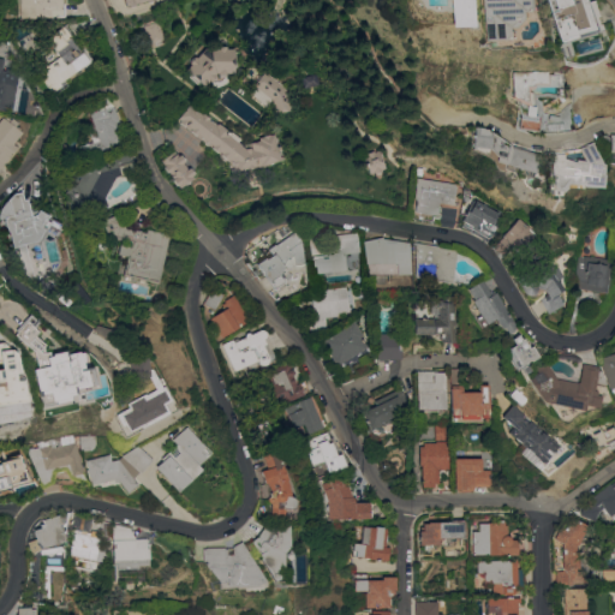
[(37,19),(19,19),(19,0),(61,0),(61,16),(49,16),(49,17),(37,17),(37,19)]
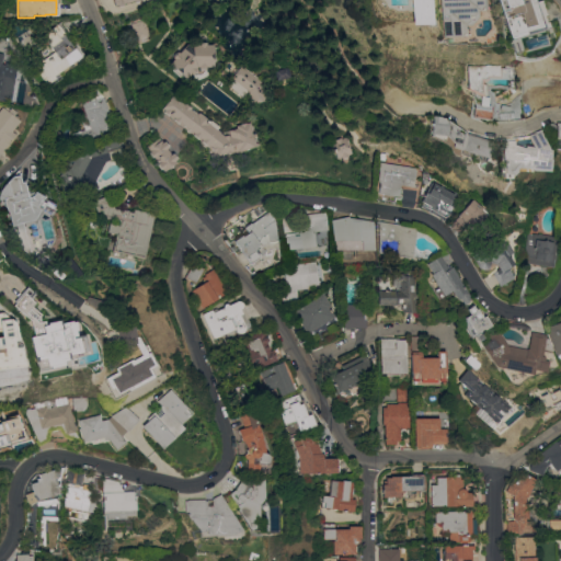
[(428,0),(430,24),(409,24),(409,0),(428,0)]
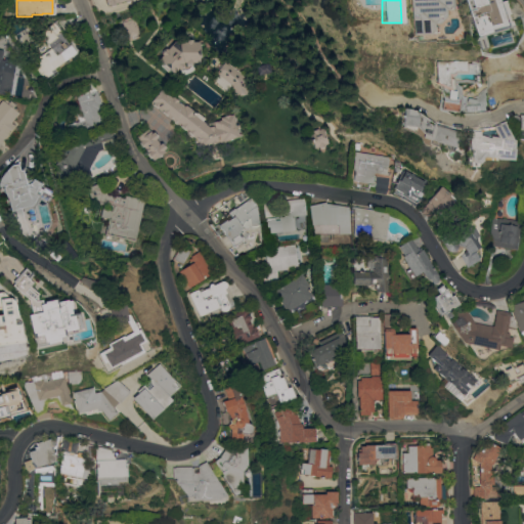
[(450,0),(451,8),(449,8),(449,9),(443,10),(443,16),(437,24),(431,24),(431,34),(409,35),(407,0),(450,0)]
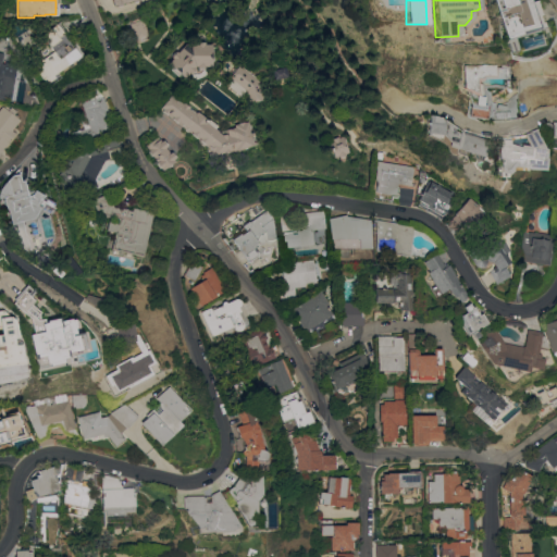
[(533,0),(543,32),(530,36),(529,28),(509,34),(509,35),(506,36),(507,40),(503,41),(504,44),(499,45),(498,38),(503,37),(492,0),(527,0),(528,2),(533,0)]
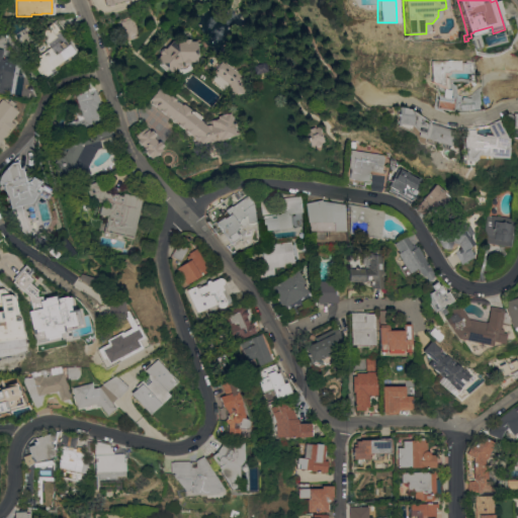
[(119,21),(134,17),(138,31),(131,34),(131,35),(124,37),(119,21)]
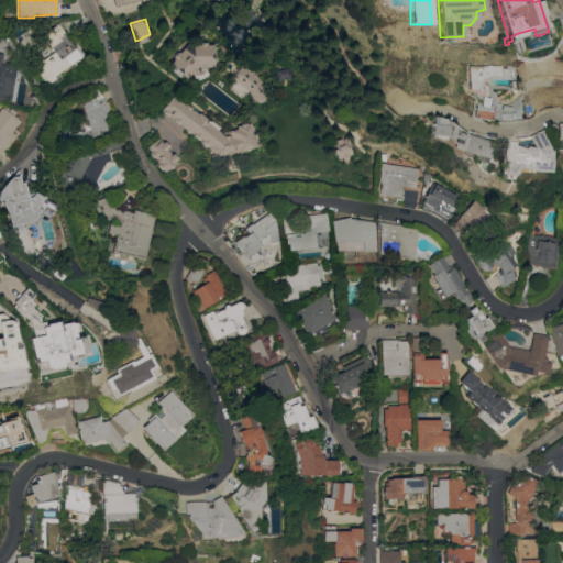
[(58,74),(62,78),(50,87),(46,84),(45,84),(33,66),(42,59),(43,61),(54,52),(42,35),(61,21),(68,32),(65,34),(81,56),(58,74)]
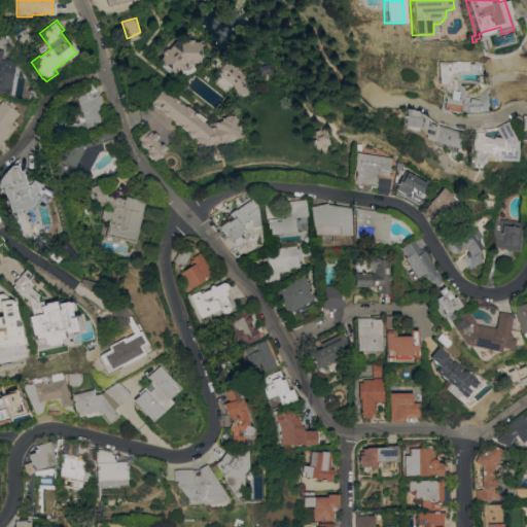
[(164,55),(162,54),(167,47),(169,49),(176,41),(186,41),(187,39),(185,36),(185,32),(188,30),(192,30),(195,33),(196,36),(194,39),(194,41),(202,41),(202,62),(195,62),(194,64),(192,64),(189,69),(182,69),(181,70),(179,69),(175,73),(160,60),(164,55)]
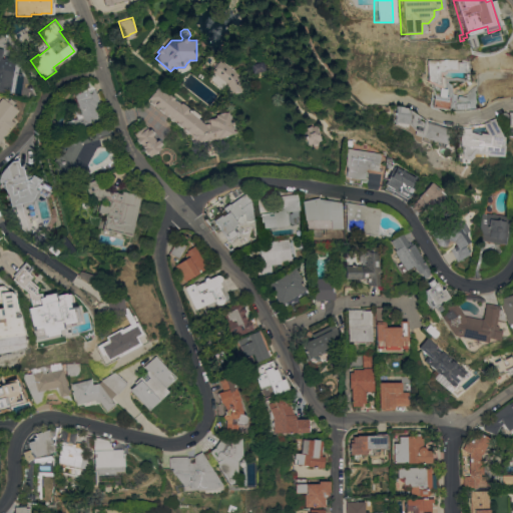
[(14,63),(14,66),(15,66),(15,69),(13,69),(13,70),(14,71),(12,84),(11,84),(11,85),(12,86),(11,90),(10,89),(9,93),(0,91),(0,48),(3,49),(1,61),(14,63)]
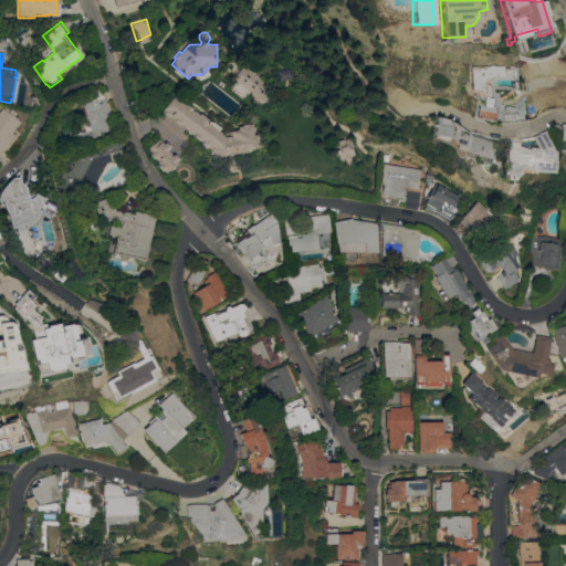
[(234,77),(244,66),(264,83),(269,101),(253,104),(251,91),(234,77)]
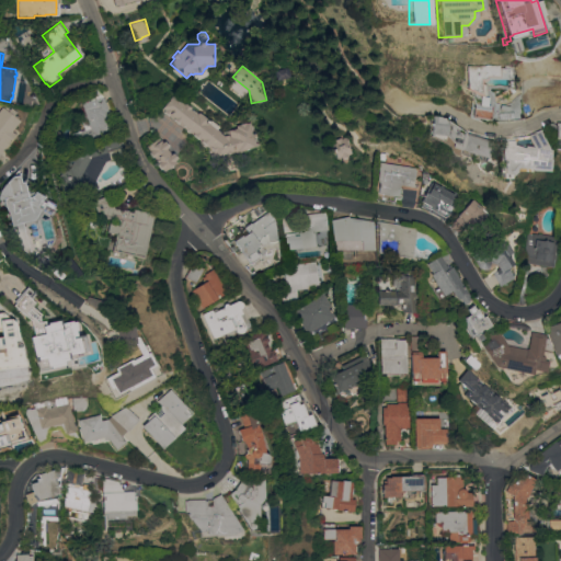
[(488,96),(494,98),(494,99),(496,99),(495,101),(500,101),(506,102),(513,100),(517,94),(524,91),(524,115),(507,117),(490,116),(491,117),(473,114),(476,106),(474,106),(476,103),(472,90),(470,89),(467,87),(467,66),(470,66),(484,66),(499,66),(499,68),(506,68),(506,79),(485,78),(481,78),(480,93),(488,96)]
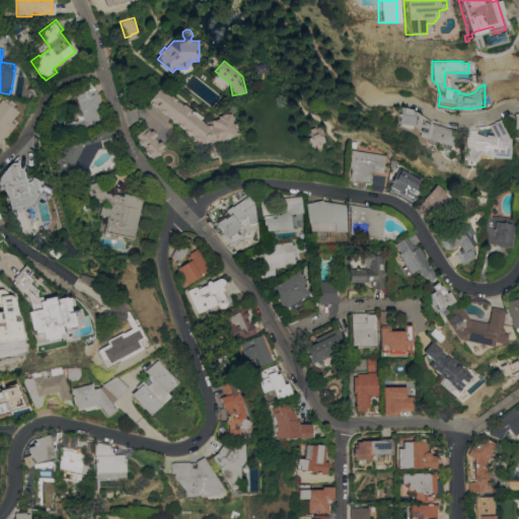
[(71,138),(67,124),(78,121),(73,106),(79,104),(76,96),(78,95),(76,88),(92,82),(99,102),(97,103),(98,107),(96,108),(98,115),(99,116),(99,118),(98,120),(97,121),(96,122),(97,126),(86,129),(87,133),(89,137),(97,135),(96,131),(107,128),(113,144),(96,150),(88,167),(90,173),(60,183),(53,164),(65,160),(66,154),(60,151),(64,142),(71,145),(72,141),(71,138)]
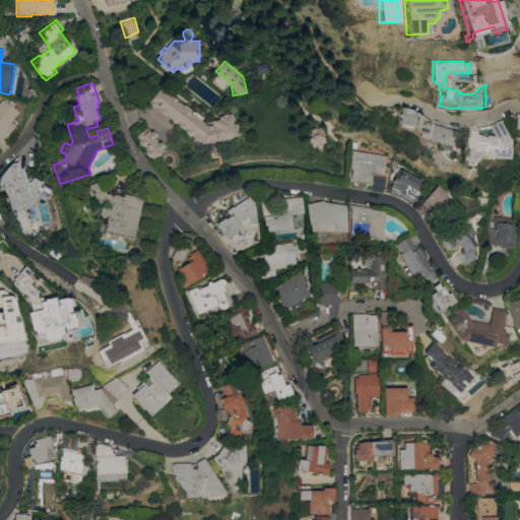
[(490,83),(495,86),(491,91),(486,88),(490,83)]
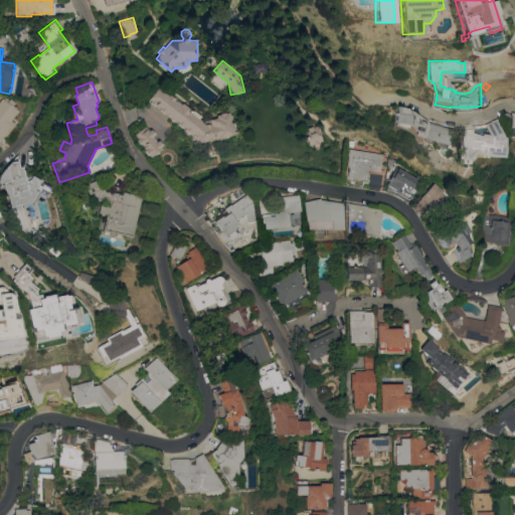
[(225,137),(221,138),(220,141),(217,142),(215,140),(210,141),(210,140),(197,143),(197,142),(192,143),(190,135),(189,134),(187,135),(182,131),(183,129),(147,101),(159,86),(181,104),(181,103),(191,111),(192,110),(200,117),(198,118),(202,121),(216,118),(215,115),(228,112),(229,117),(228,117),(230,122),(232,122),(233,126),(231,126),(233,131),(237,130),(238,133),(225,136),(225,137)]
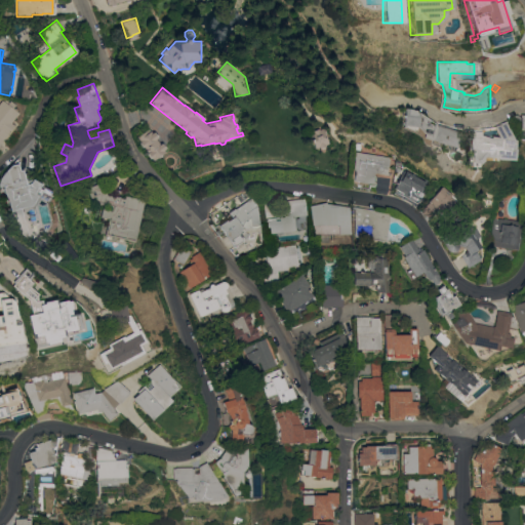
[(0,143),(0,102),(2,99),(4,102),(5,99),(8,103),(9,101),(15,105),(12,109),(18,113),(10,123),(13,125),(0,143)]
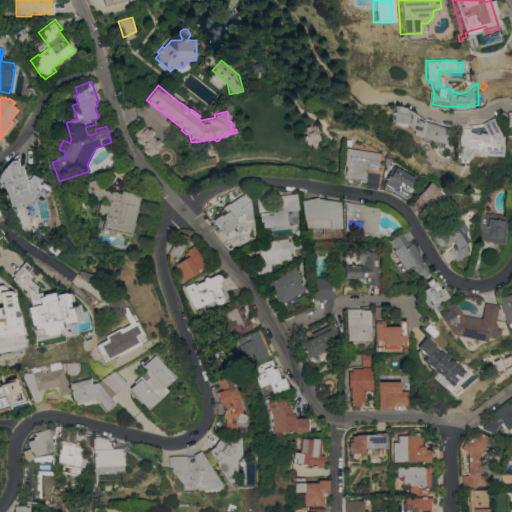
[(291,110),(293,114),(293,119),(292,123),(288,123),(289,118),(289,115),(288,112),(283,107),(285,105),(291,110)]
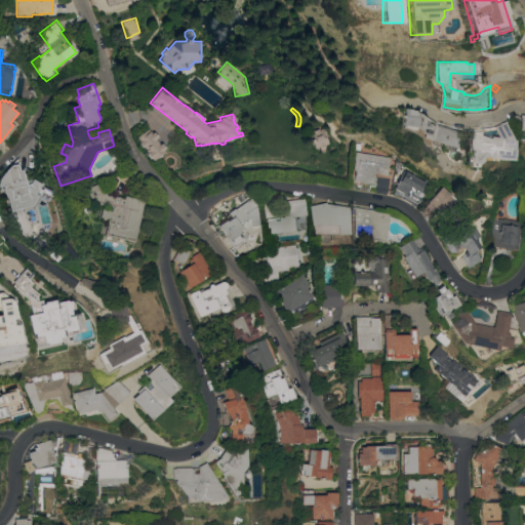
[(416,112),(417,113),(435,124),(458,132),(453,148),(452,148),(451,151),(429,144),(428,146),(421,144),(418,136),(412,132),(401,128),(403,109),(416,111),(416,112)]
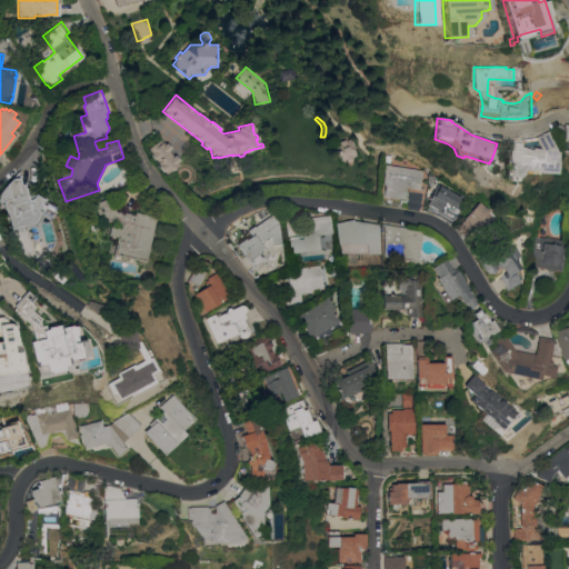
[(509,140),(512,141),(520,141),(520,143),(520,146),(531,149),(531,147),(535,148),(539,149),(532,136),(537,133),(538,135),(546,131),(556,151),(558,151),(557,161),(556,173),(537,172),(537,173),(521,172),(521,173),(517,178),(513,177),(509,171),(509,162),(508,162),(508,149),(509,149),(509,142),(509,140)]
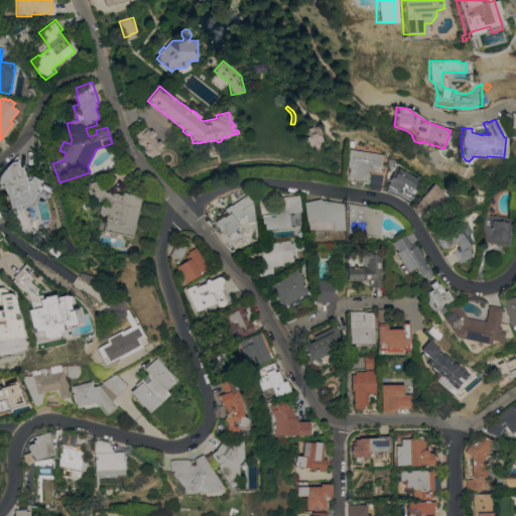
[(134,134),(146,126),(162,149),(150,157),(134,134)]
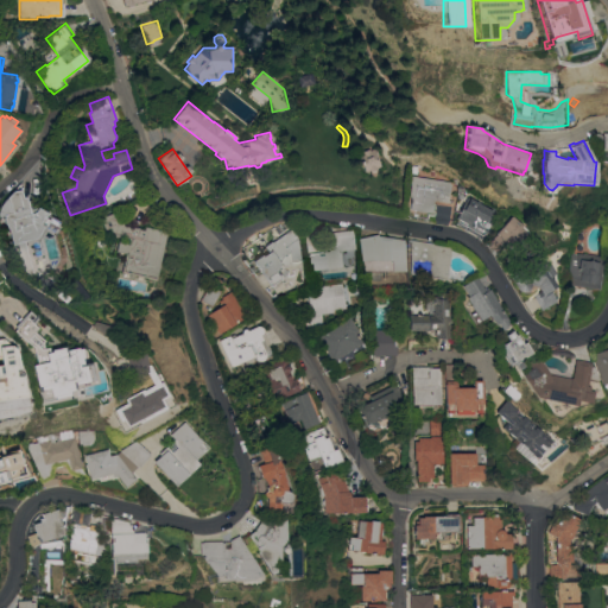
[(377,169),(377,170),(369,172),(369,171),(365,172),(359,156),(363,153),(362,152),(369,150),(371,151),(377,149),(379,156),(377,156),(381,166),(377,169)]
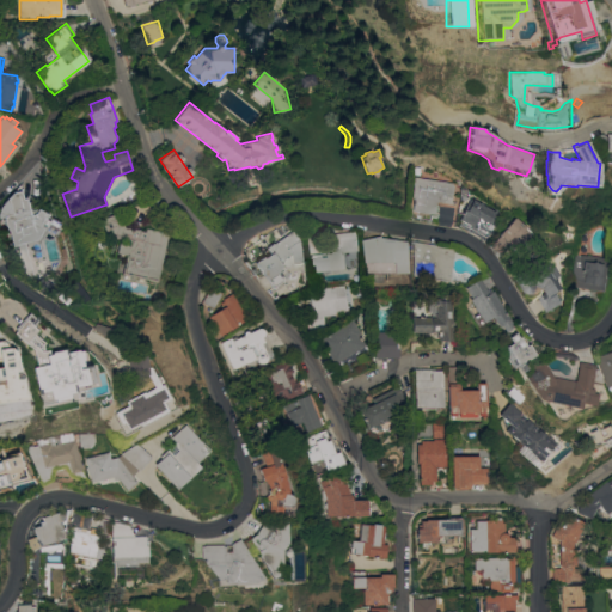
[(434,215),(411,212),(414,199),(411,199),(415,177),(454,184),(451,204),(436,202),(434,215)]
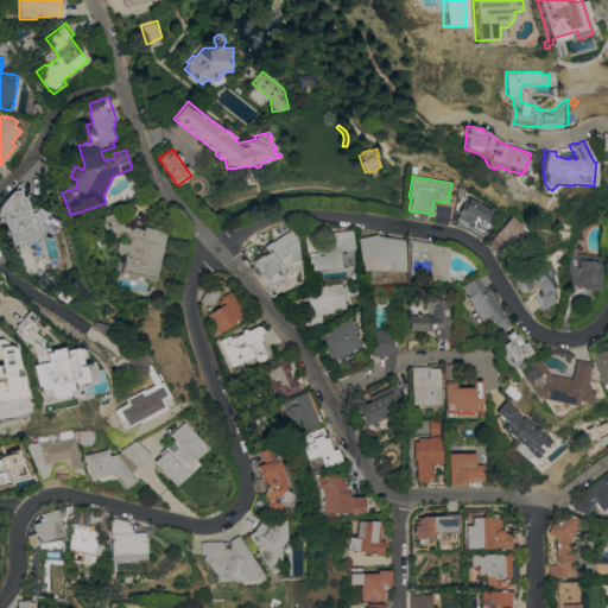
[(16,251),(24,248),(23,241),(12,244),(7,227),(6,227),(6,225),(5,225),(2,219),(4,219),(4,215),(0,215),(0,207),(1,204),(7,195),(13,189),(19,184),(25,209),(29,208),(29,209),(37,208),(46,213),(44,217),(48,220),(37,241),(40,255),(32,258),(36,272),(29,274),(20,268),(16,251)]
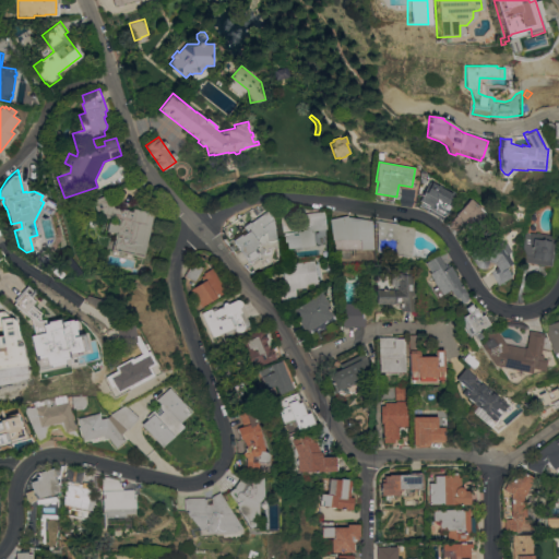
[(430,210),(418,202),(419,200),(418,199),(420,195),(421,197),(430,181),(455,197),(442,218),(429,211),(430,210)]
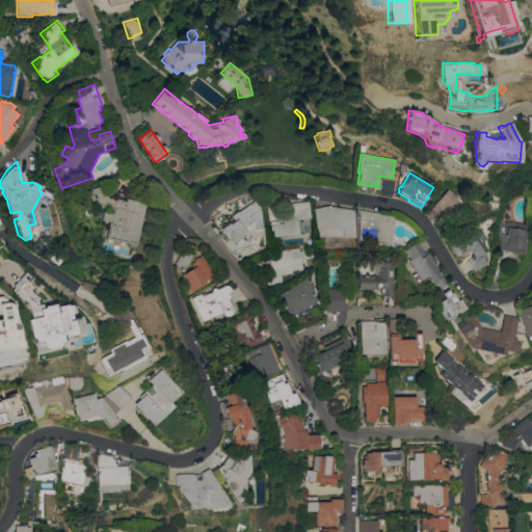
[(394,181),(392,195),(379,193),(381,179),(394,181)]
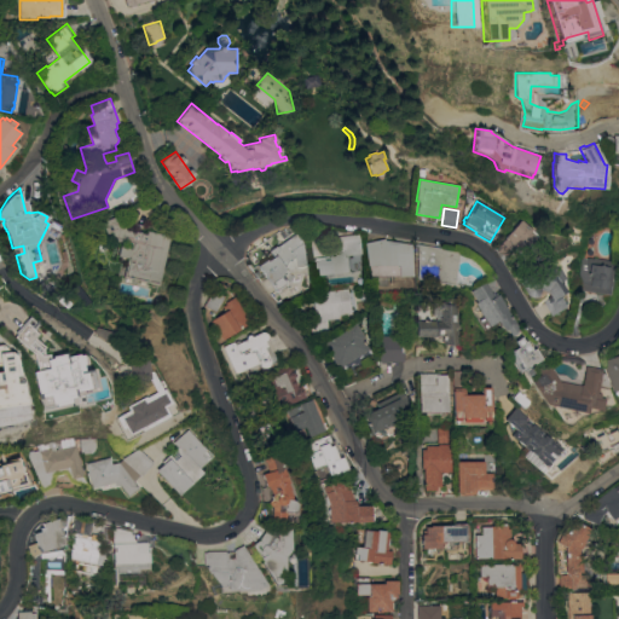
[(169,237),(157,285),(123,277),(128,259),(117,256),(120,246),(131,248),(132,244),(110,239),(103,223),(121,215),(127,230),(134,232),(134,231),(142,232),(142,233),(146,235),(148,231),(169,237)]
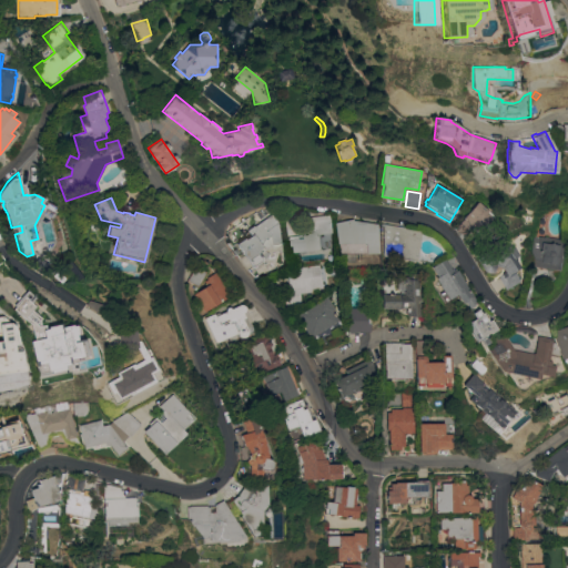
[(487,211),(485,213),(490,217),(477,232),(463,219),(477,202),(487,211)]
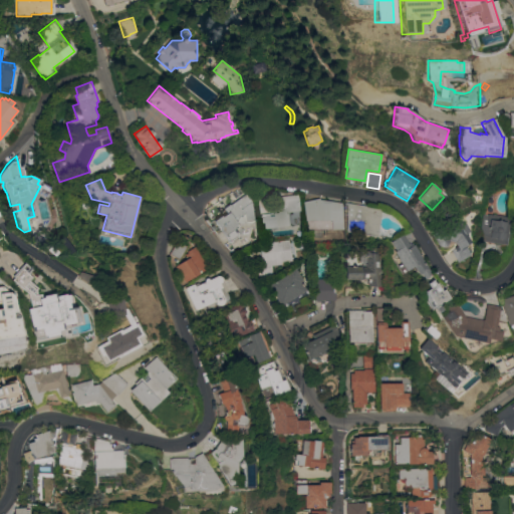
[(254,223),(241,224),(238,233),(240,236),(230,243),(214,220),(221,215),(222,216),(227,213),(223,208),(229,204),(230,205),(246,194),(251,202),(254,223)]
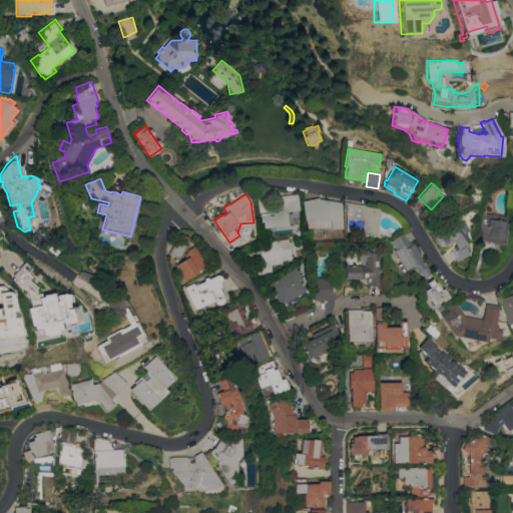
[(297,195),(299,210),(286,211),(288,225),(263,227),(262,222),(260,222),(259,215),(257,198),(297,195)]
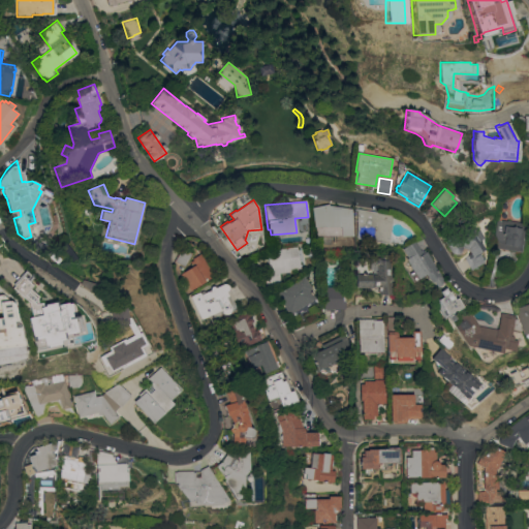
[(351,236),(315,236),(311,208),(328,205),(329,206),(351,209),(351,236)]
